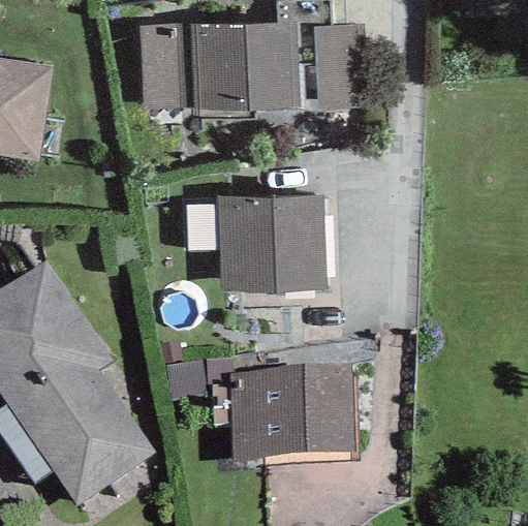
[(527,0),(463,0),(463,12),(498,12),(498,36),(527,35),(527,0)]
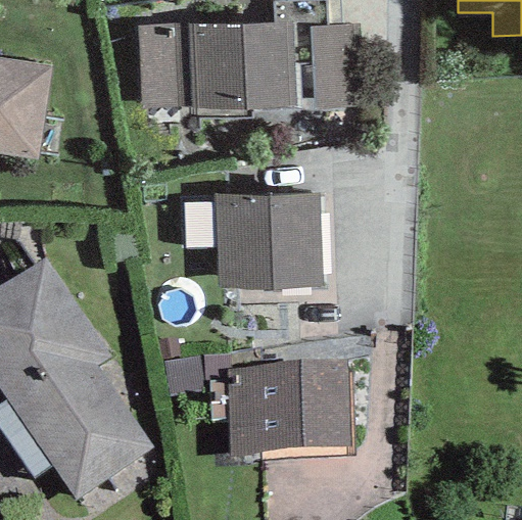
[(291,12),(138,21),(143,107),(296,98),(291,12)]
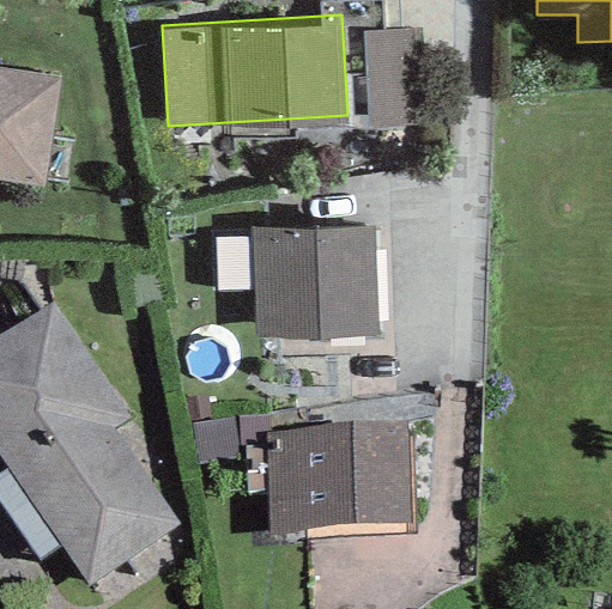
[(422,25),(364,26),(368,123),(425,121),(422,25)]
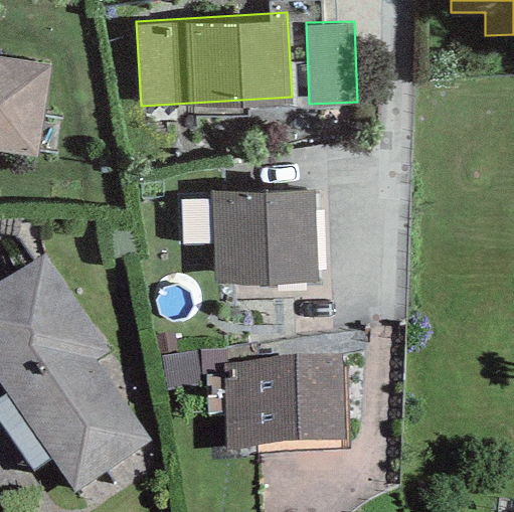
[(0,147),(35,153),(50,64),(0,55),(0,147)]
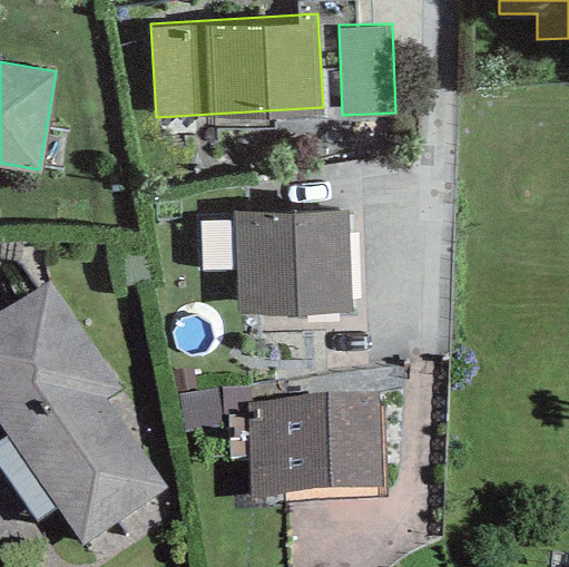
[(347,201),(235,206),(238,308),(352,303),(347,201)]
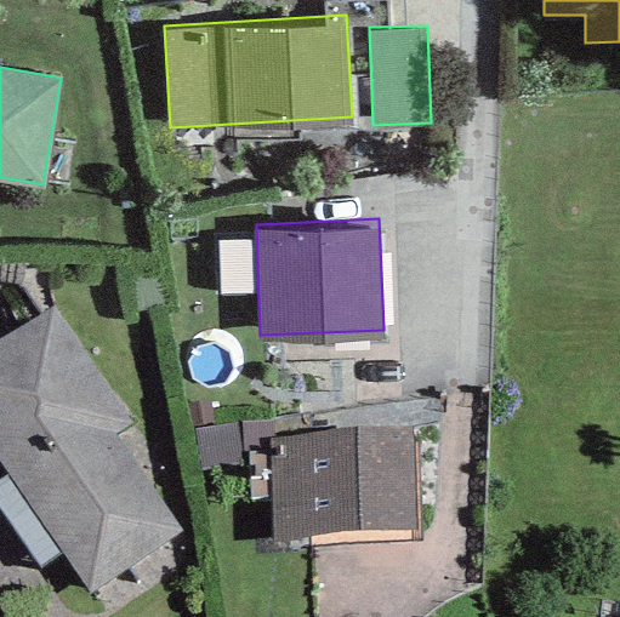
[(131,429),(51,313),(0,347),(0,467),(90,598),(180,536),(114,441),(131,429)]
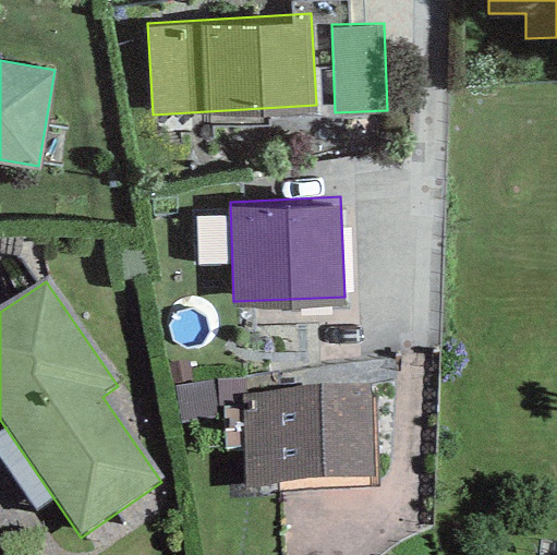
[(370,394),(242,400),(246,493),(374,487),(370,394)]
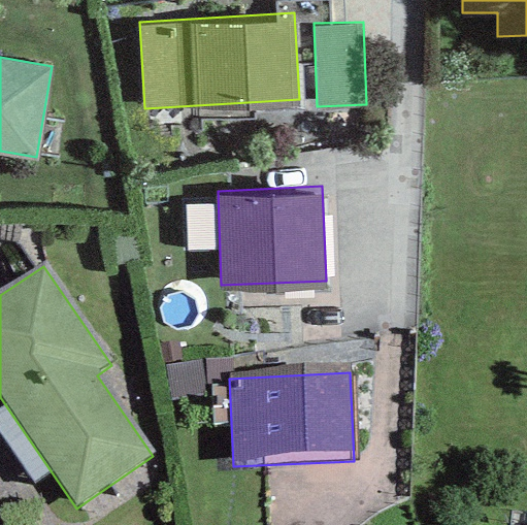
All buildings are outlined.
